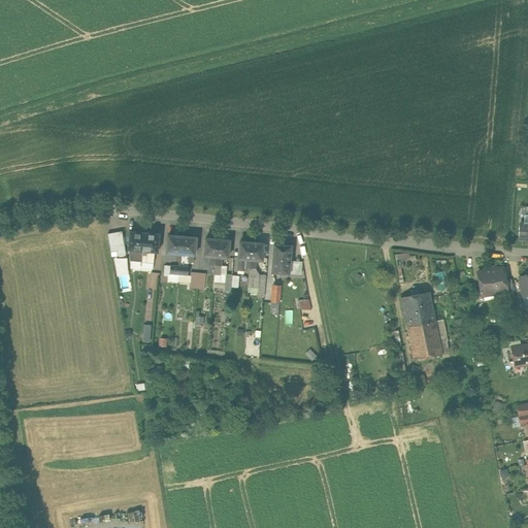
[(527,215),(524,215),(524,223),(520,222),(519,239),(527,239),(527,215)]
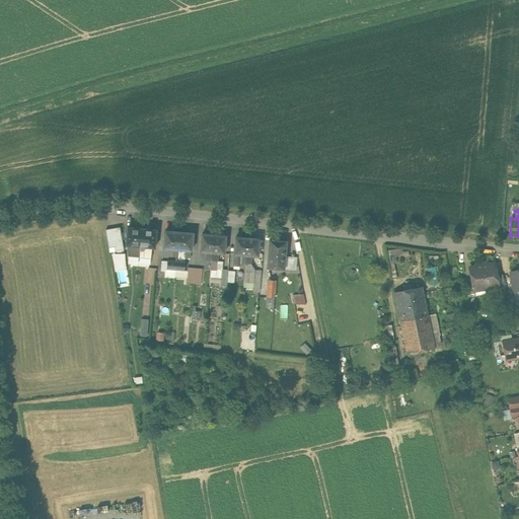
[(120,227),(105,229),(108,247),(115,246),(116,251),(124,250),(120,227)]
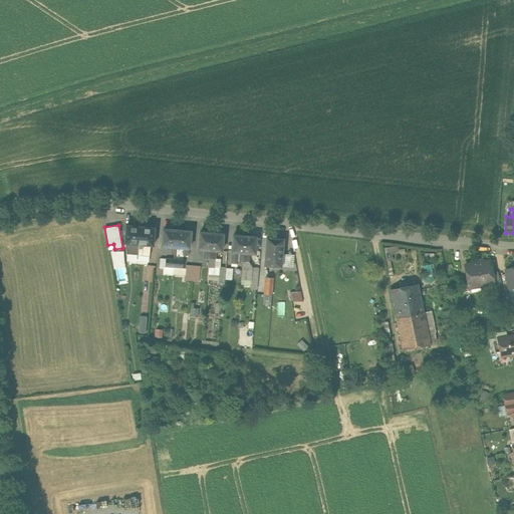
[(141,227),(126,226),(125,243),(126,254),(138,255),(139,254),(140,244),(141,227)]
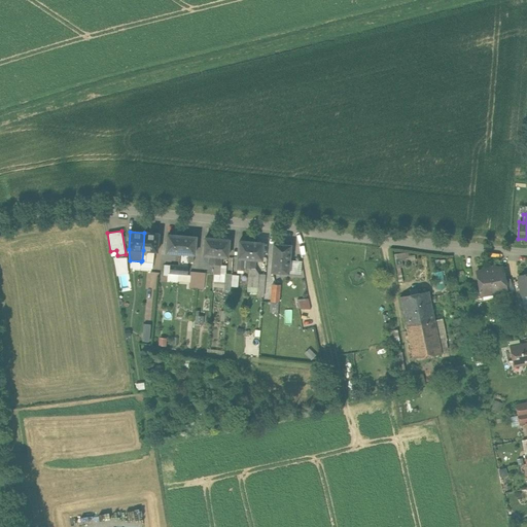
[(159,234),(144,233),(143,250),(156,251),(159,234)]
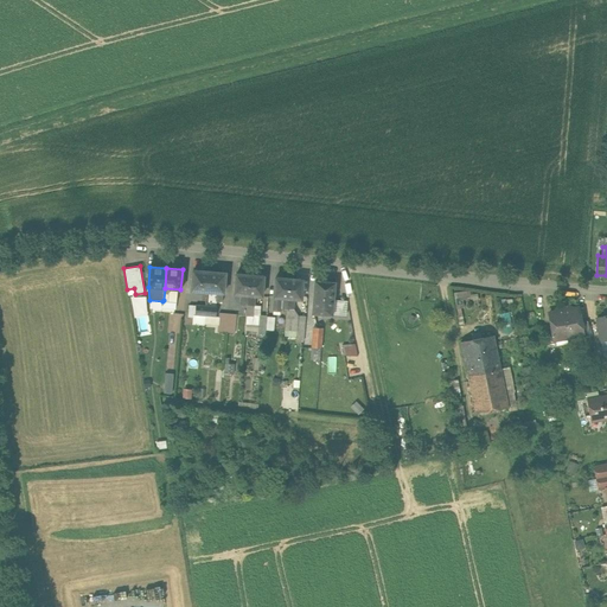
[(210,272),(193,270),(191,291),(200,292),(208,292),(210,272)]
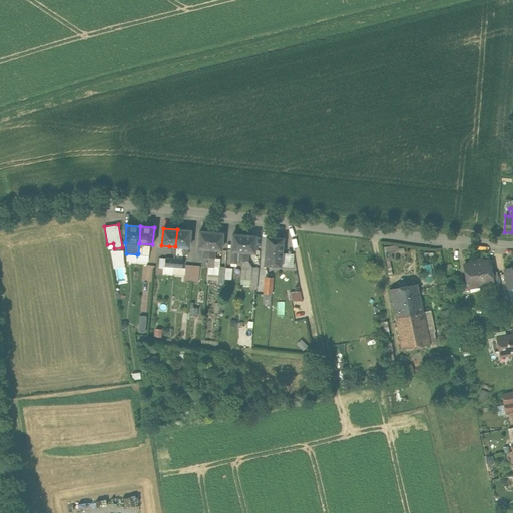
[(190,230),(177,229),(175,246),(183,247),(182,254),(187,254),(188,247),(189,247),(190,230)]
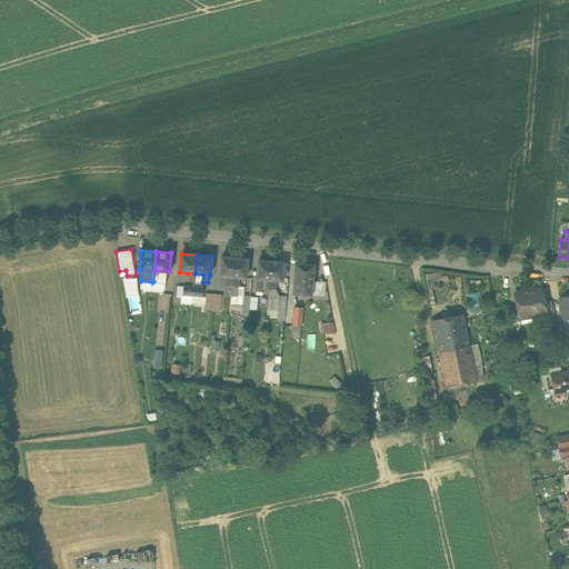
[(235,258),(221,257),(220,276),(226,276),(232,277),(235,258)]
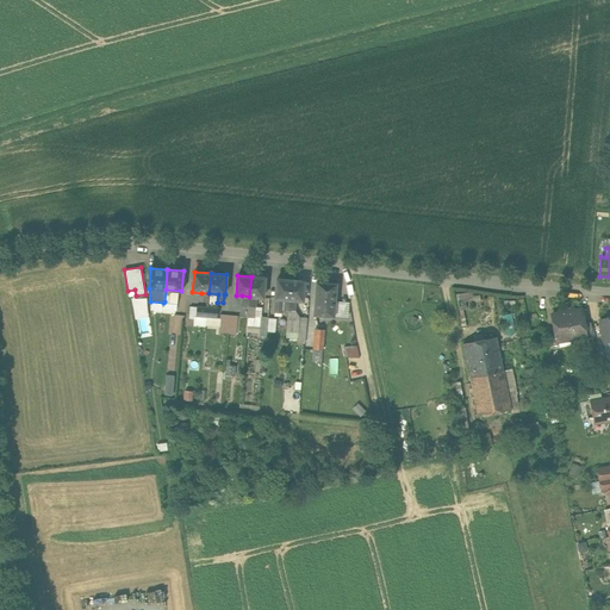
[(265,278),(251,277),(249,297),(249,306),(248,306),(248,317),(255,317),(256,297),(263,298),(265,278)]
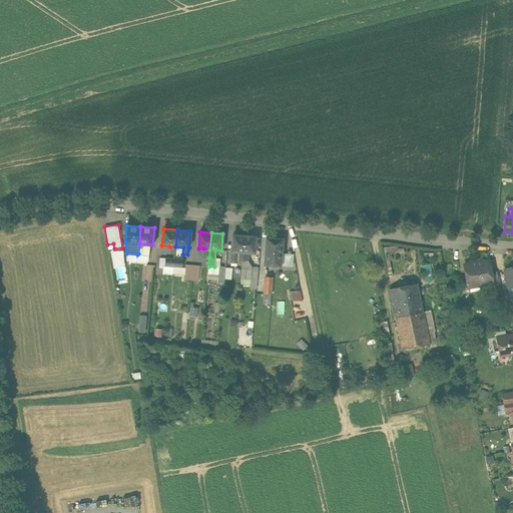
[(244,235),(232,234),(231,251),(243,252),(244,235)]
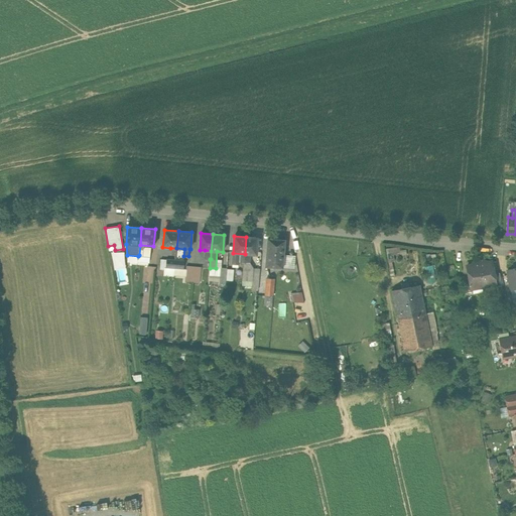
[(258,238),(246,237),(245,254),(251,254),(256,255),(258,238)]
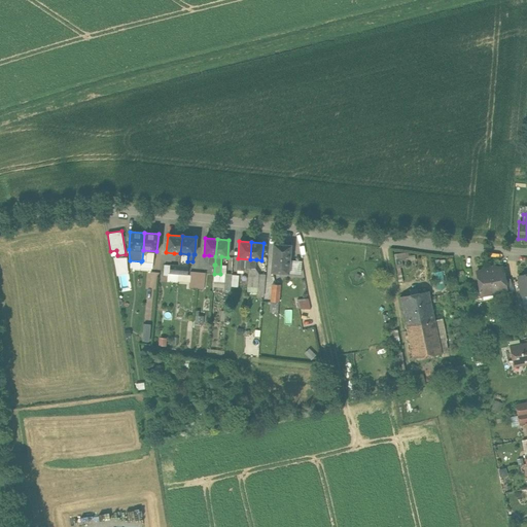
[(291,245),(274,244),(272,258),(289,259),(291,245)]
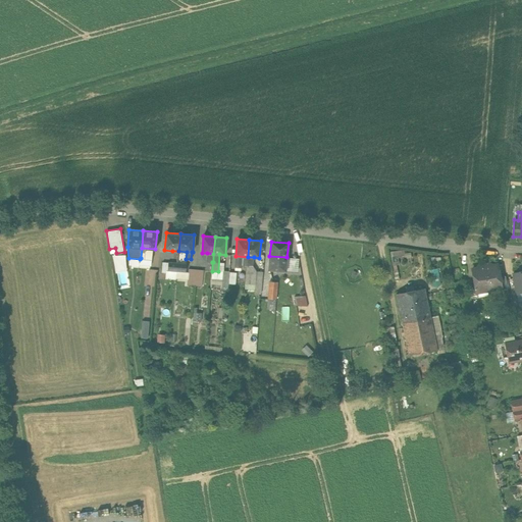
[(248,257),(236,256),(235,266),(242,267),(242,265),(247,265),(248,257)]
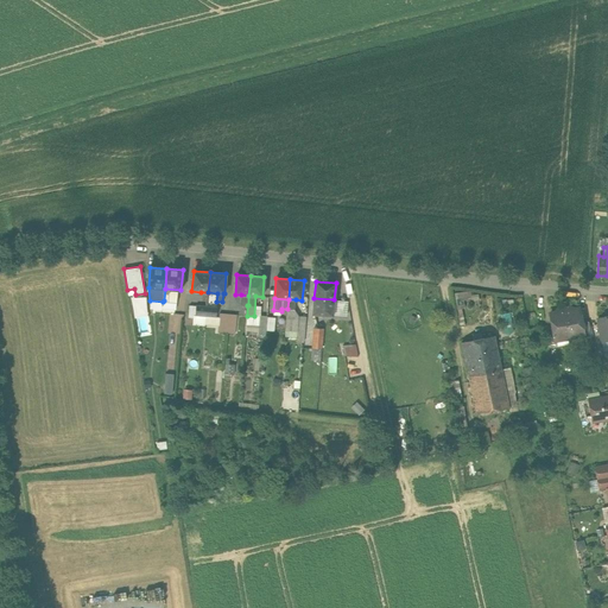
[(334,299),(314,298),(312,315),(333,316),(334,299)]
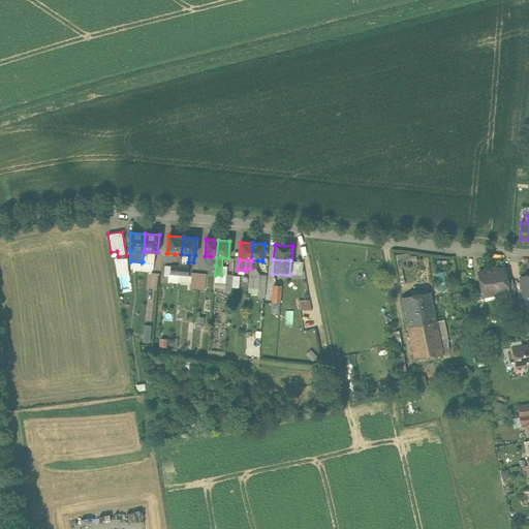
[(174,266),(170,266),(169,274),(179,275),(180,267),(174,266)]
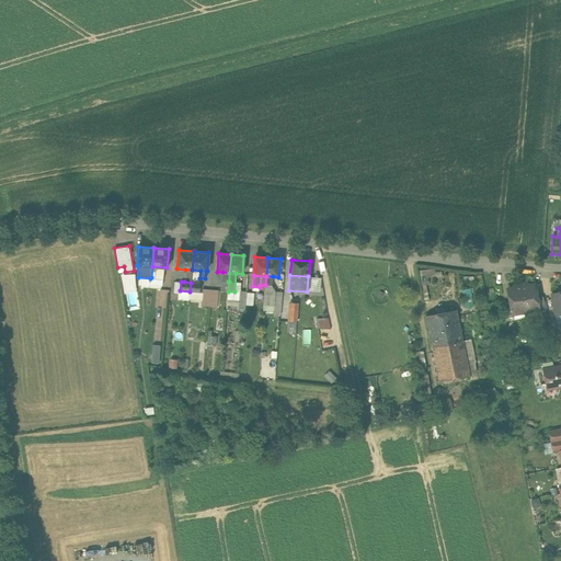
[(191,283),(190,292),(199,293),(201,284),(191,283)]
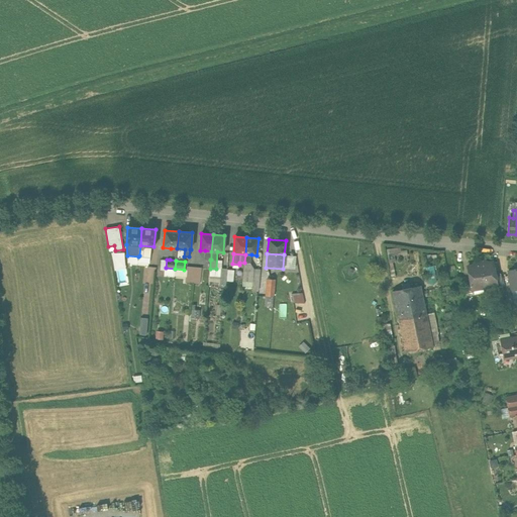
[(493,262),(480,265),(485,288),(496,286),(497,286),(495,275),(493,262)]
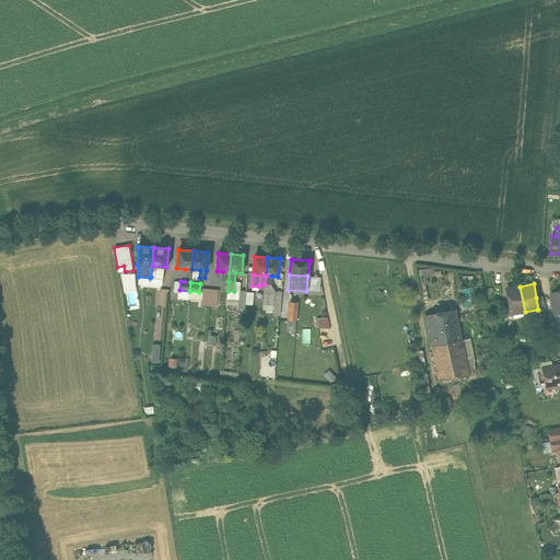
[(271,284),(265,284),(263,310),(273,311),(275,291),(271,284)]
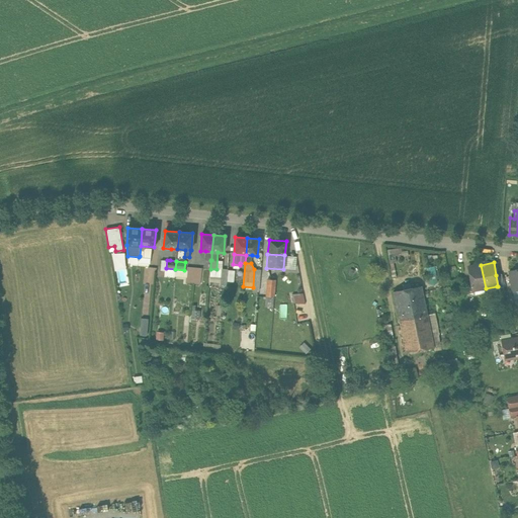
[(481,265),(468,267),(470,279),(472,290),(473,290),(486,288),(481,265)]
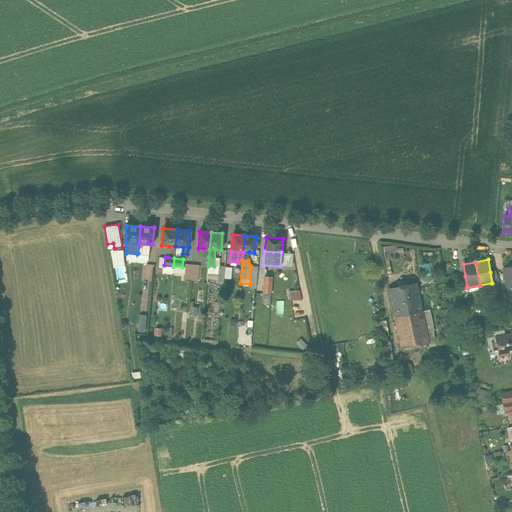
[(423,280),(431,280),(431,263),(423,263),(423,280)]
